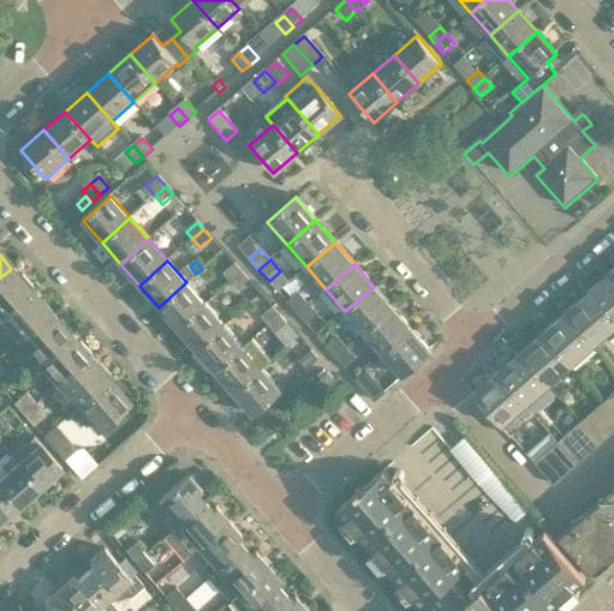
[(230,282),(242,273),(236,265),(224,275),(230,282)]
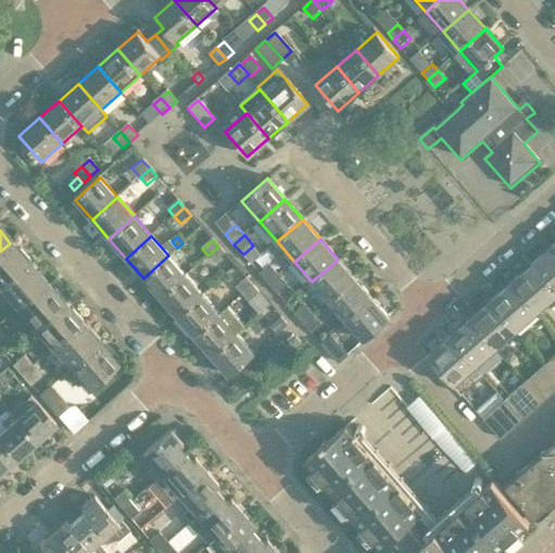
[(0,288),(28,264),(10,243),(0,251),(0,288)]
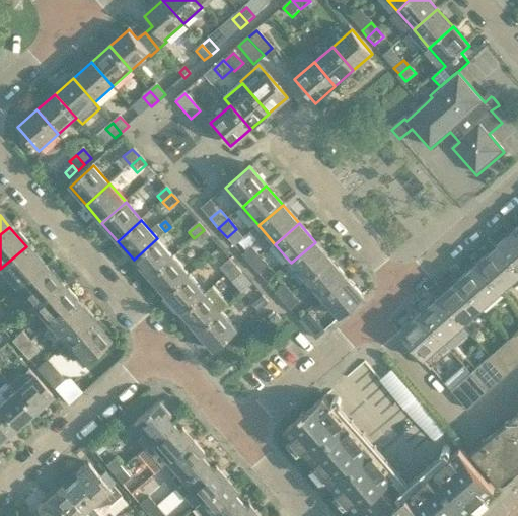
[(201,246),(210,238),(204,230),(194,238),(201,246)]
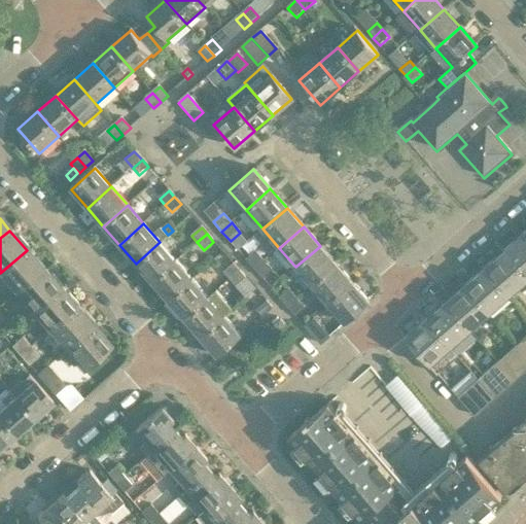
[(525,237),(523,235),(503,252),(525,277),(525,237)]
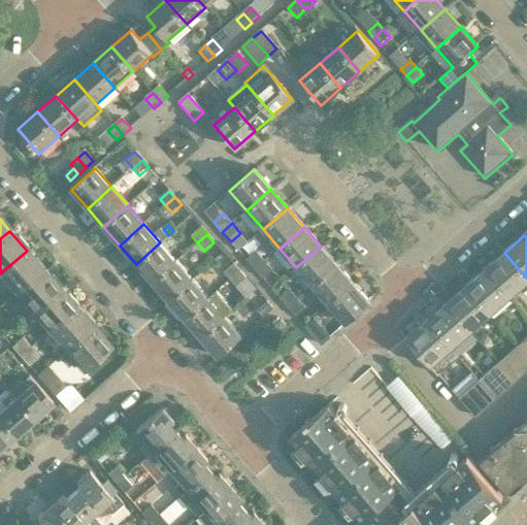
[(152,283),(176,261),(160,242),(136,264),(152,283)]
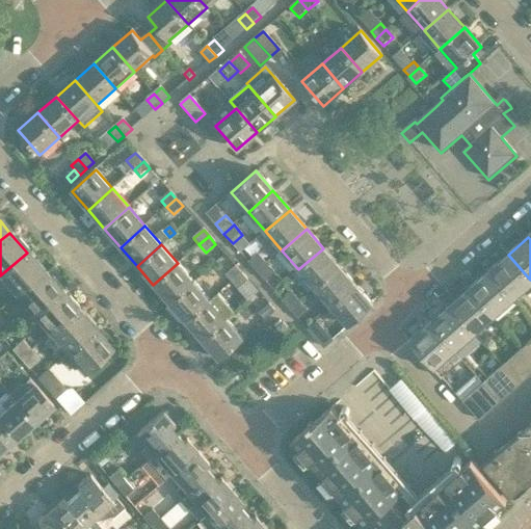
[(315,288),(340,267),(323,248),(298,269),(315,288)]
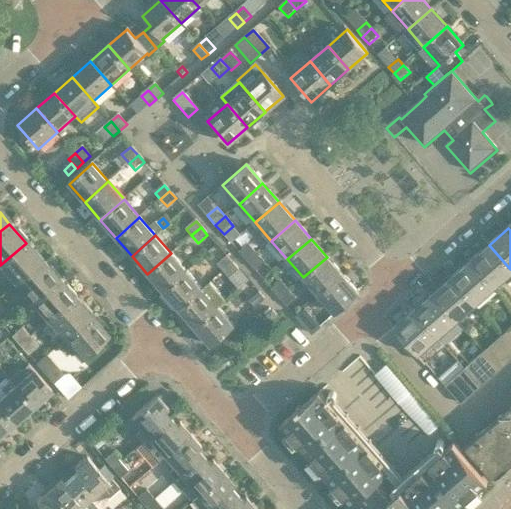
[(0,267),(15,285),(42,261),(26,243),(0,265),(0,267)]
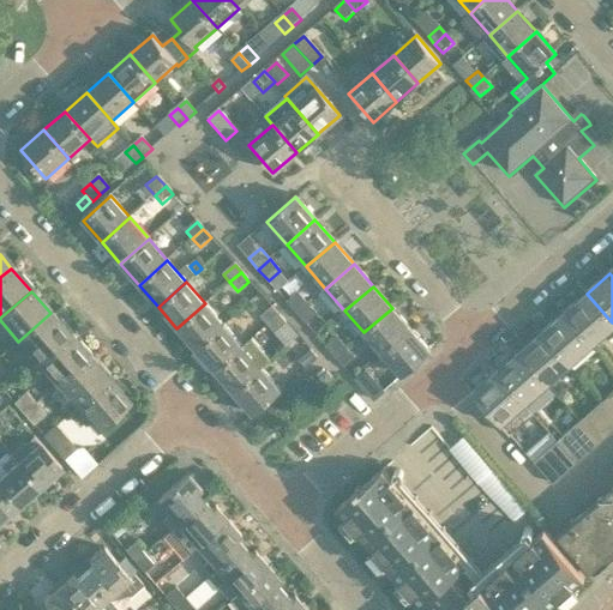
[(296,314),(308,303),(299,294),(288,303),(296,314)]
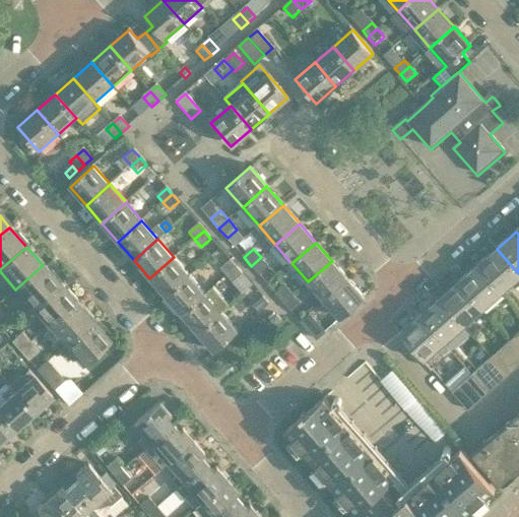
[(503,295),(518,279),(518,273),(497,249),(477,265),(503,295)]
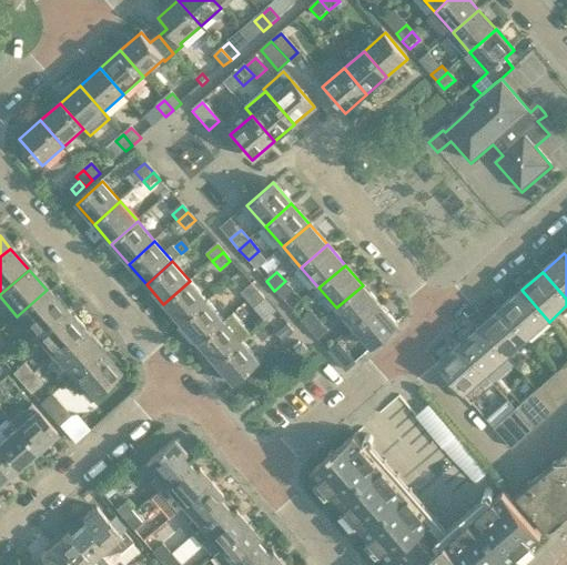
[(182,324),(208,302),(190,281),(163,304),(182,324)]
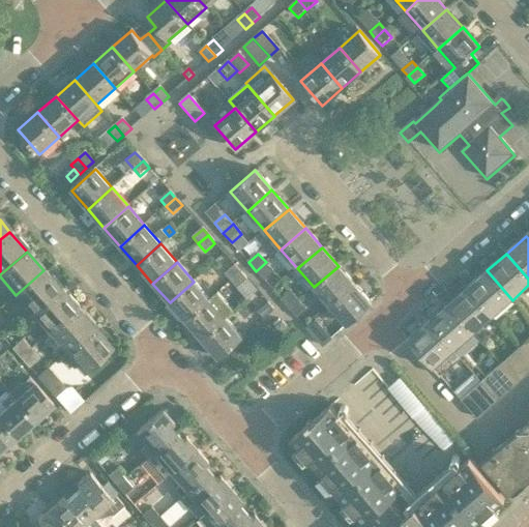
[(265,281),(274,272),(266,262),(256,271),(265,281)]
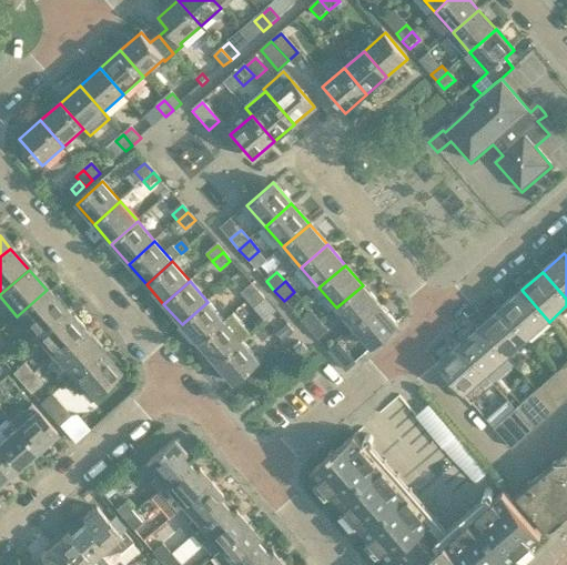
[(247,302),(257,292),(252,285),(242,294),(247,302)]
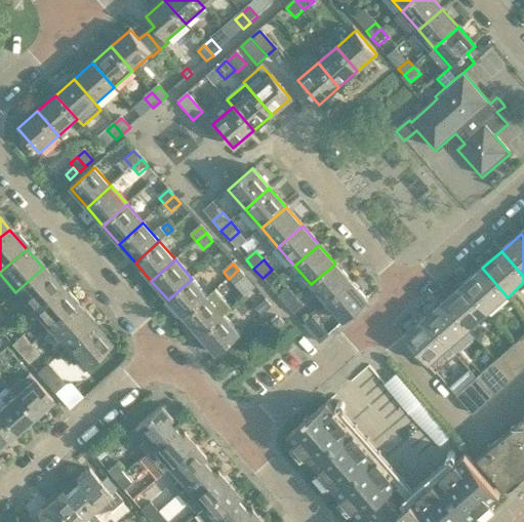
[(328,304),(352,283),(335,264),(311,284),(328,304)]
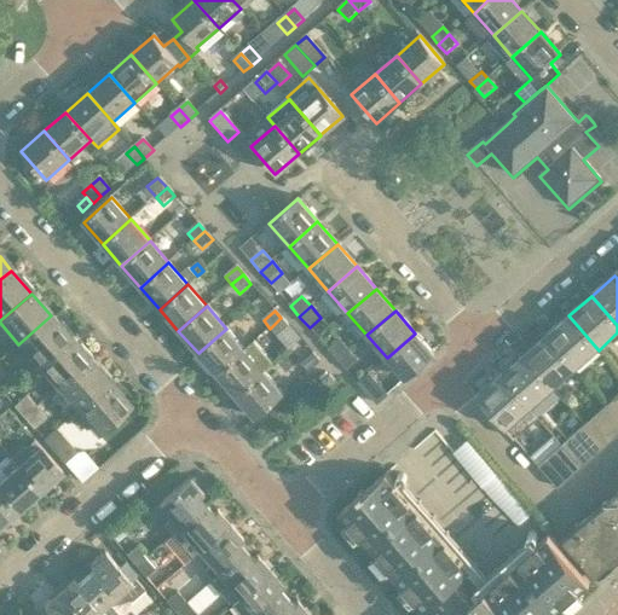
[(38,366),(71,337),(51,315),(18,344),(38,366)]
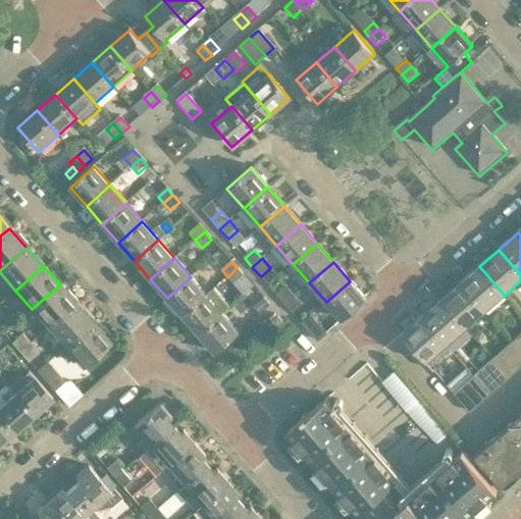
[(485,312),(505,296),(479,266),(460,283),(485,312)]
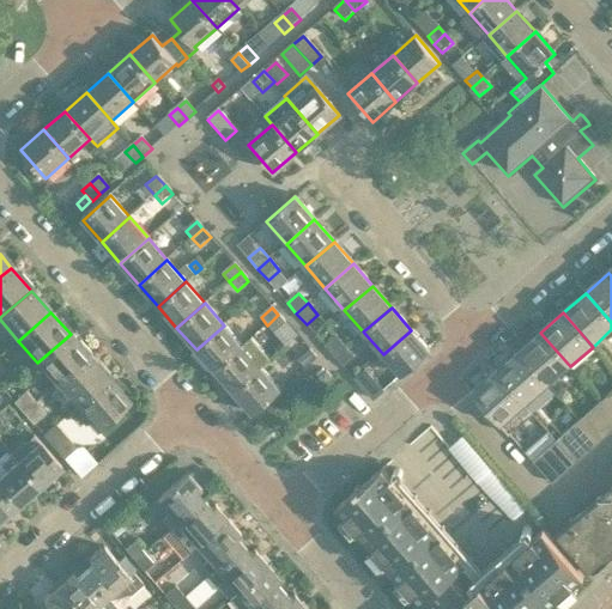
[(276,334),(286,324),(278,315),(267,326),(276,334)]
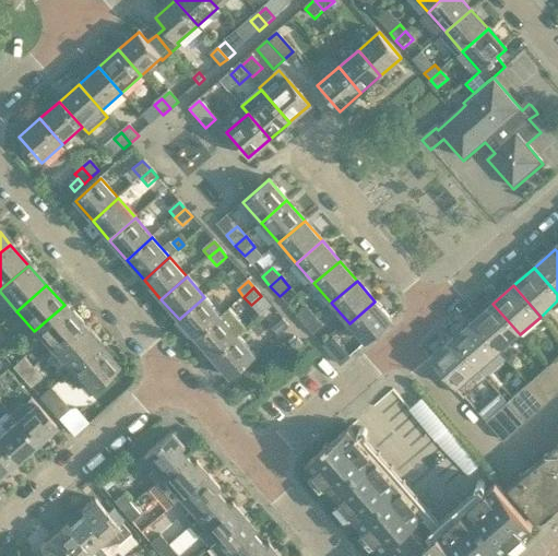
[(196,339),(222,316),(204,297),(179,319),(196,339)]
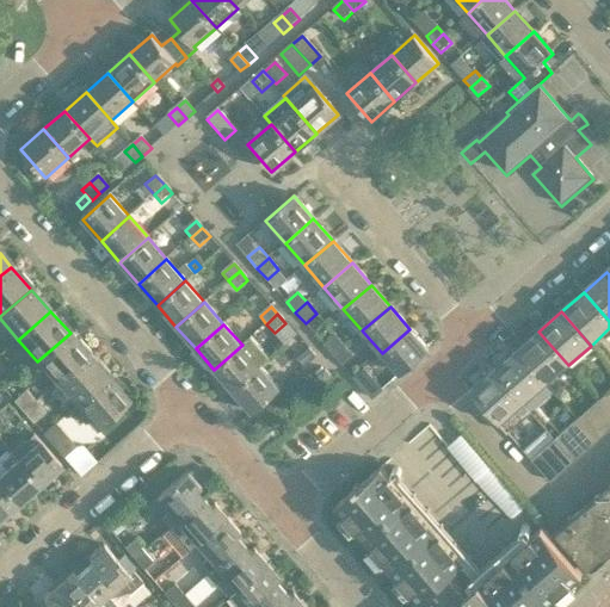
[(400,375),(427,350),(410,329),(382,353),(400,375)]
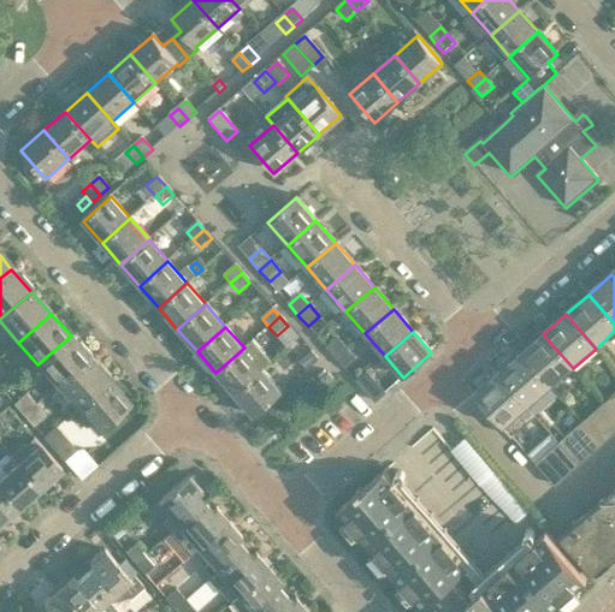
[(550,388),(573,368),(543,334),(521,354),(550,388)]
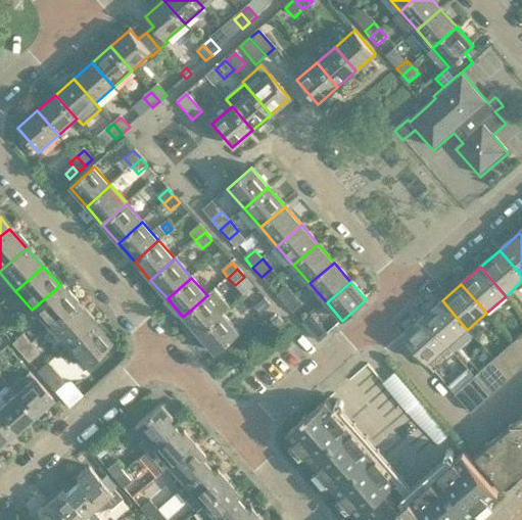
[(49,329),(77,304),(60,285),(32,310),(49,329)]
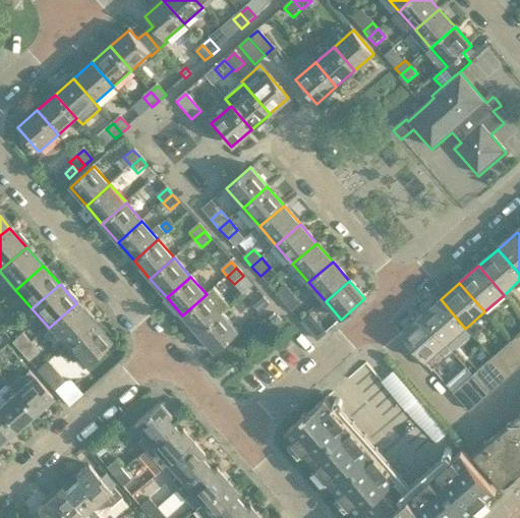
[(284,303),(294,295),(286,286),(277,295),(284,303)]
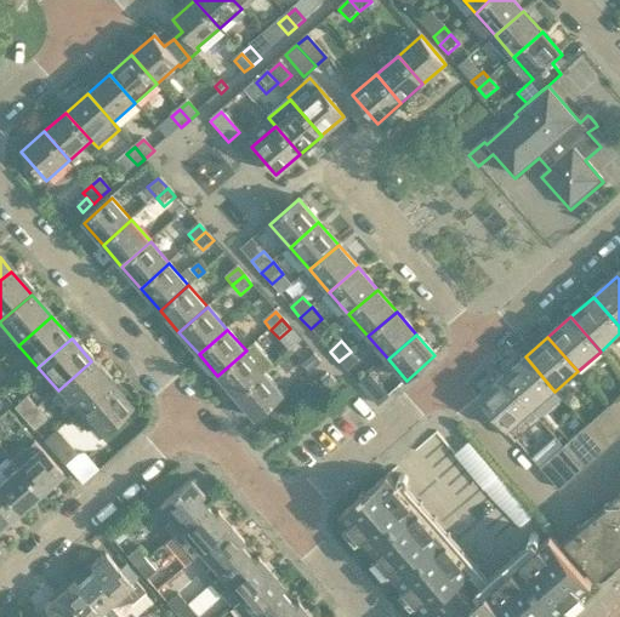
[(266,373),(274,366),(256,344),(246,352),(246,350),(217,376),(237,398),(266,373)]
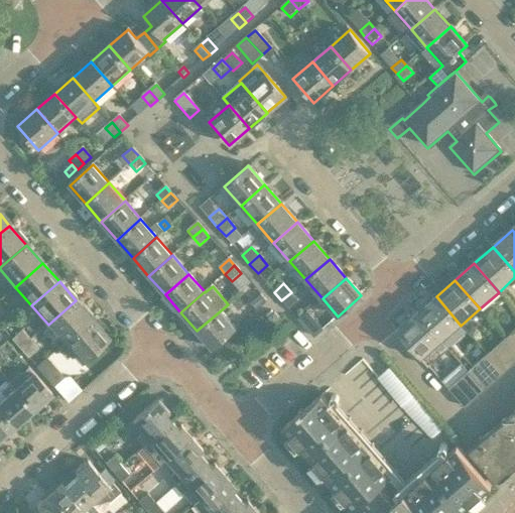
[(290,310),(299,302),(291,292),(281,300),(290,310)]
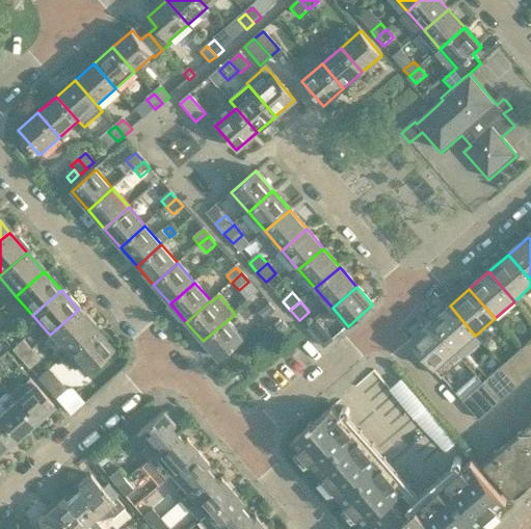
[(266,321),(276,312),(270,306),(260,314),(266,321)]
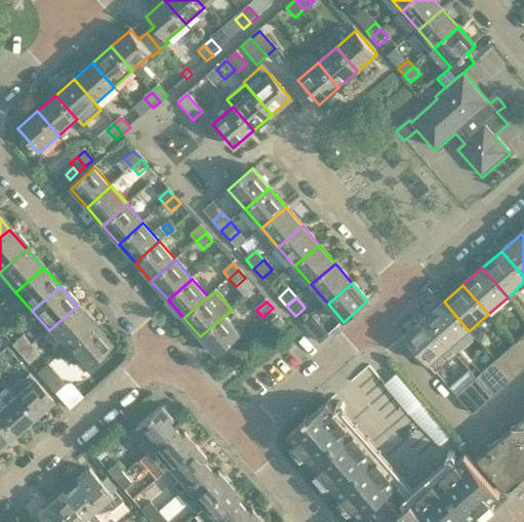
[(449,348),(469,331),(444,302),(425,318),(424,317),(422,318),(449,348)]
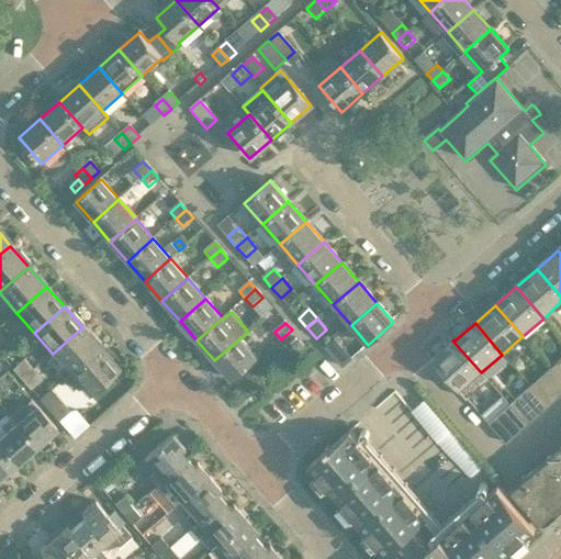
[(71,375),(101,348),(82,327),(53,354),(71,375)]
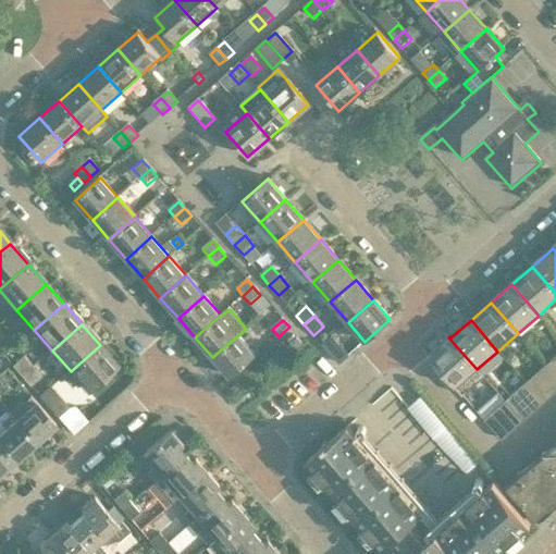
[(255,355),(238,335),(212,357),(230,377),(255,355)]
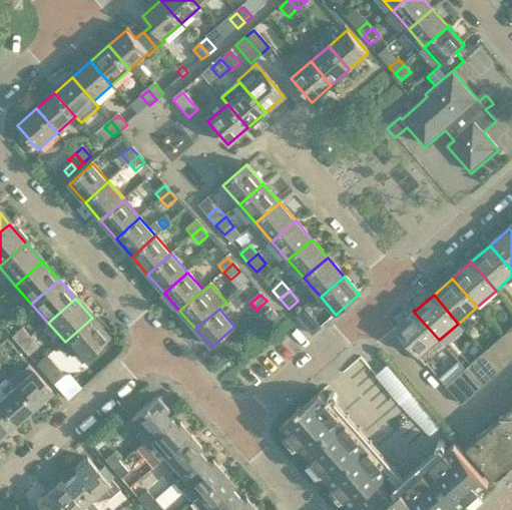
[(312,336),(321,328),(305,310),(296,318),(312,336)]
